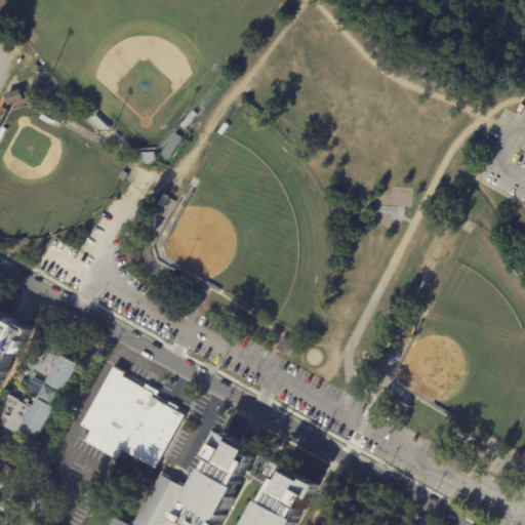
[(25,101),(8,106),(5,94),(21,89),(25,101)]
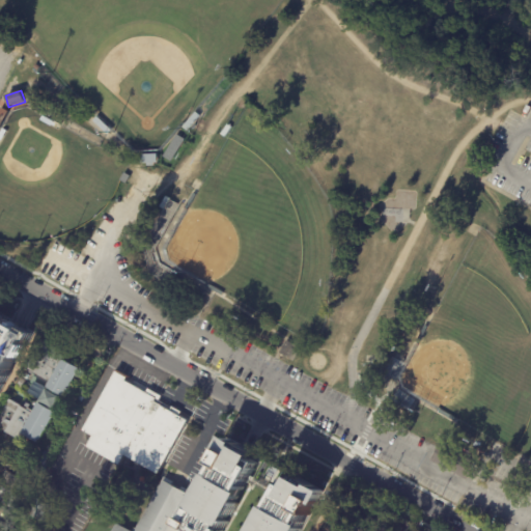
[(51,118),(29,106),(32,100),(55,111),(51,118)]
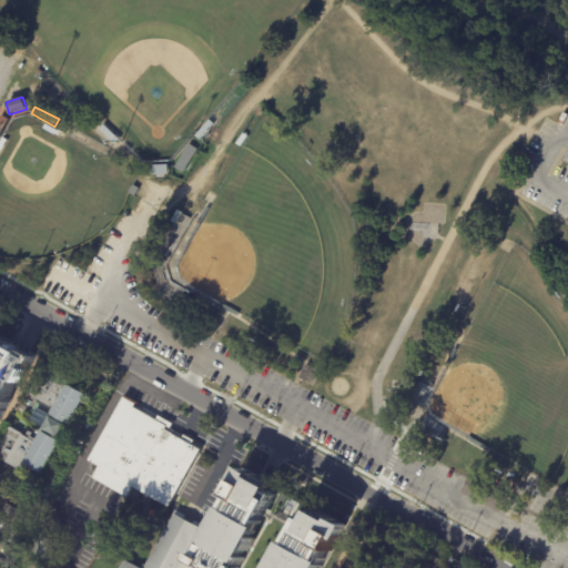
[(9,120),(0,135),(0,117),(1,115),(9,120)]
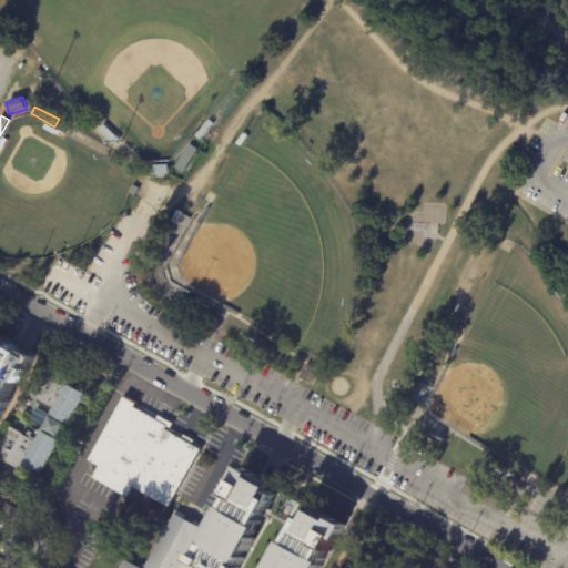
[(214,124),(200,140),(196,137),(210,120),(214,124)]
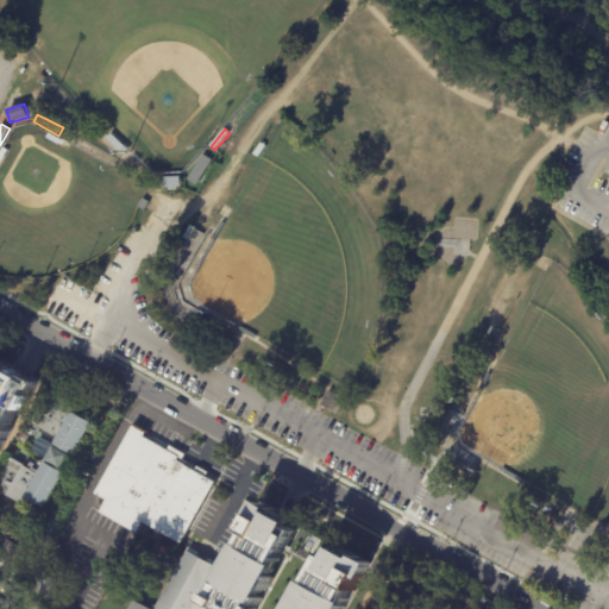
[(57,138),(61,140),(58,144),(46,138),(49,133),(57,138)]
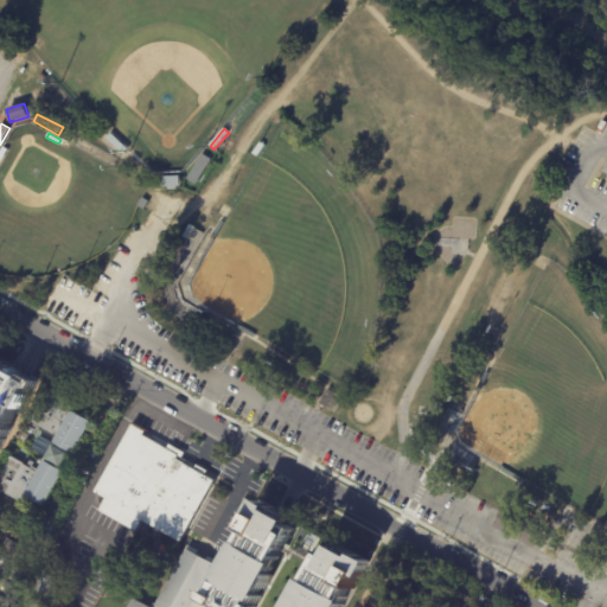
[(110,134),(127,151),(122,155),(107,139),(110,134)]
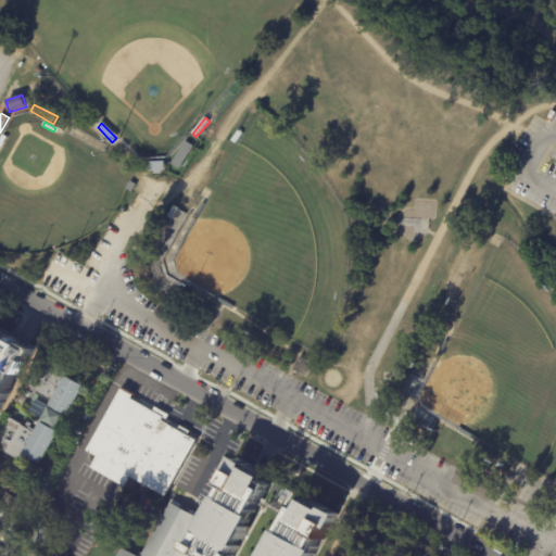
[(150,172),(148,172),(148,163),(165,162),(165,171),(162,171),(162,174),(154,174),(154,172),(150,172)]
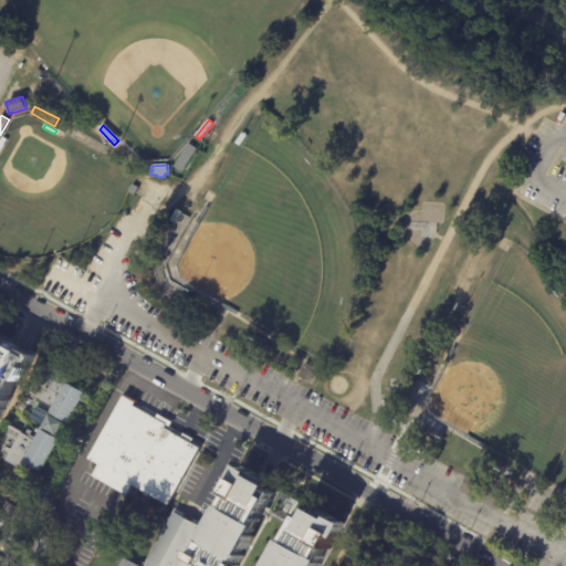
[(135,186),(139,188),(134,196),(128,192),(133,185),(135,186)]
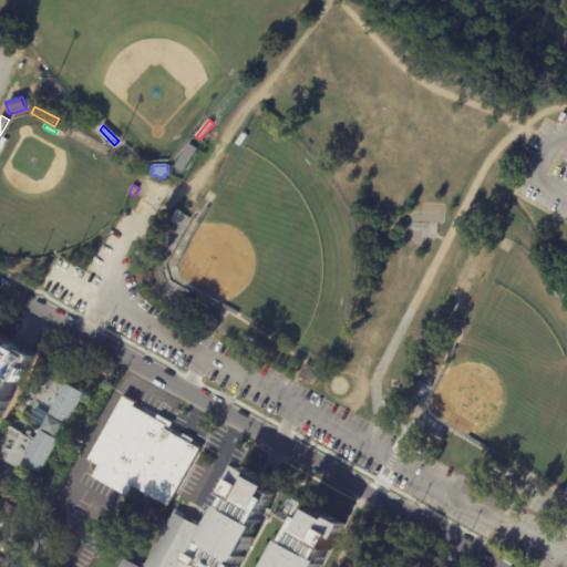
[(174,213),(179,216),(175,224),(169,222),(174,213)]
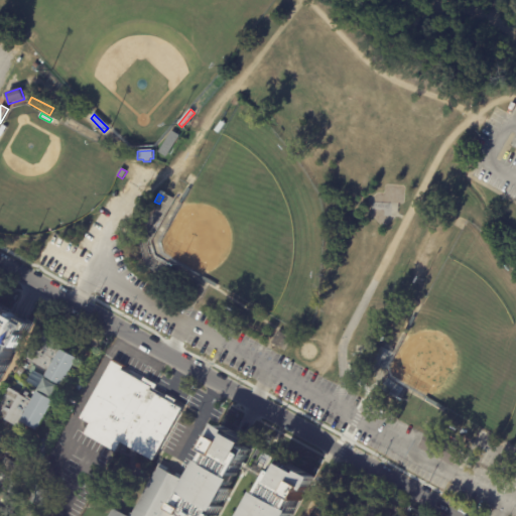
[(0,309),(29,325),(0,377),(0,309)]
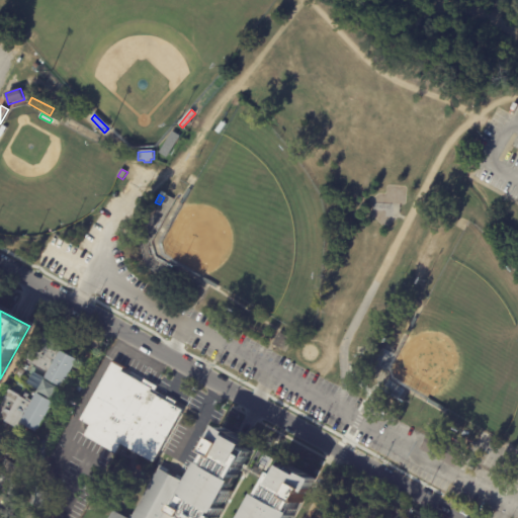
[(0,406),(9,390),(25,398),(27,393),(31,395),(33,391),(38,393),(50,373),(26,360),(41,332),(68,346),(66,351),(79,359),(39,431),(22,422),(19,428),(1,418),(0,419),(0,406)]
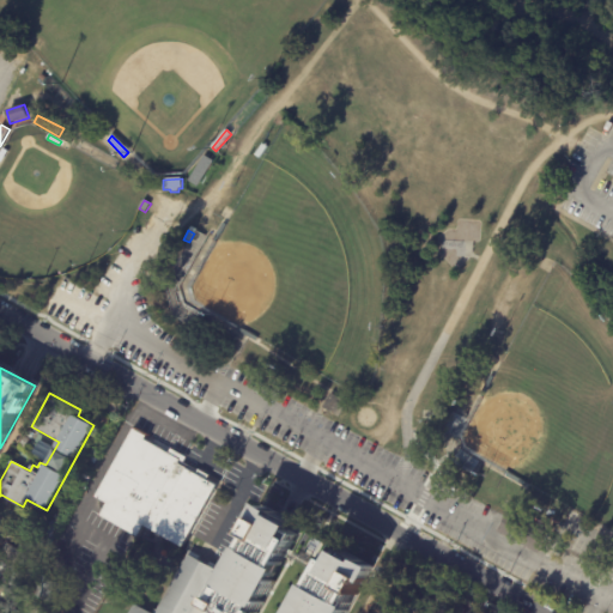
[(347,404),(340,418),(323,408),(331,394),(347,404)]
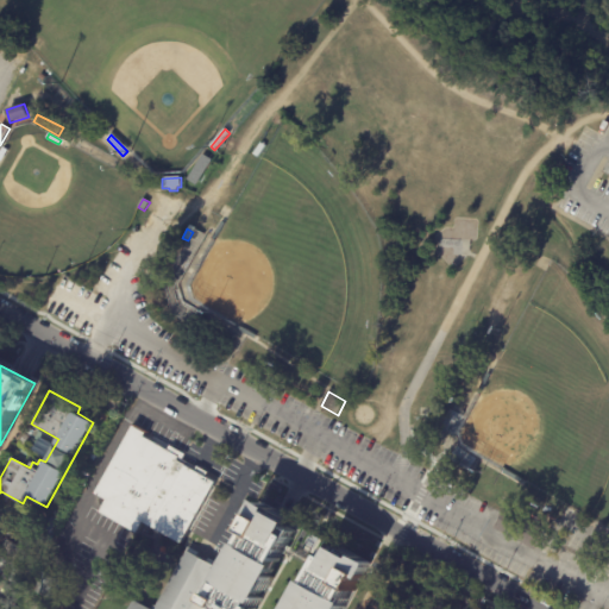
[(215,482),(211,493),(217,496),(207,512),(214,516),(198,546),(190,541),(194,534),(189,532),(182,545),(144,522),(139,532),(139,531),(138,533),(113,519),(112,521),(101,515),(102,514),(100,513),(107,500),(95,493),(133,426),(146,433),(144,437),(180,457),(177,460),(198,472),(200,469),(207,472),(205,476),(215,482)]
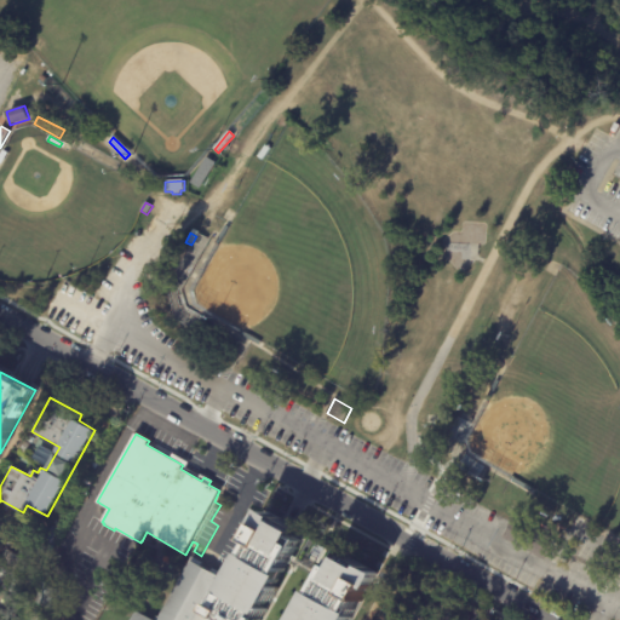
[(227,510),(222,518),(217,516),(223,506),(228,509),(227,510)]
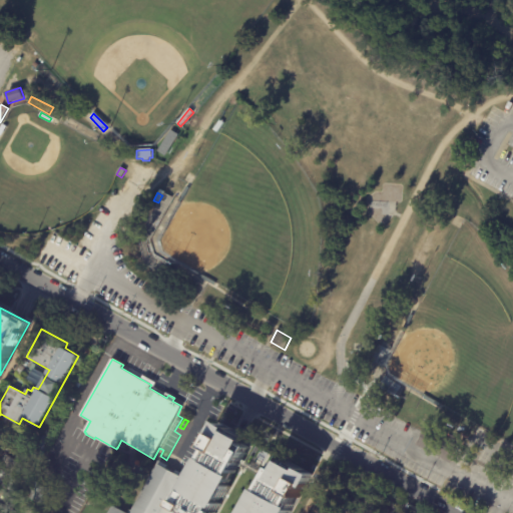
[(170,512),(218,424),(251,442),(212,512),(170,512)]
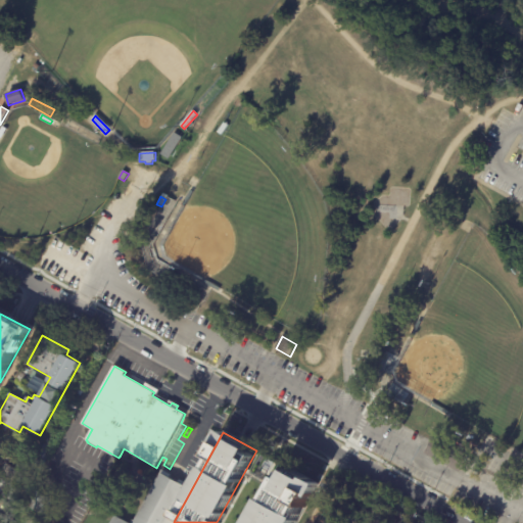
[(53,449),(44,465),(36,460),(45,444),(53,449)]
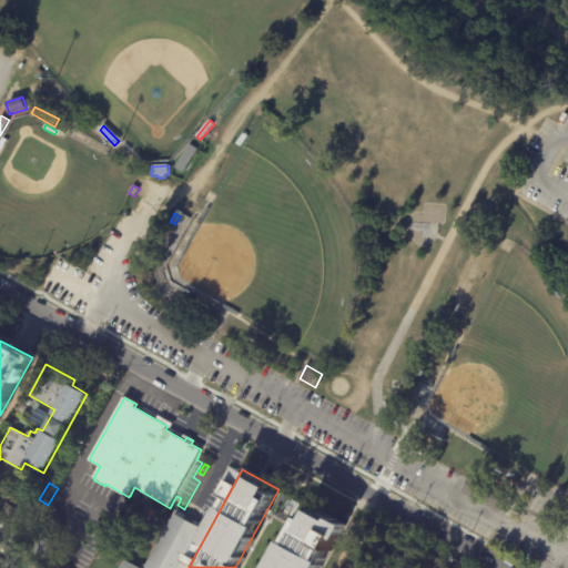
[(44,506),(21,549),(0,537),(0,518),(8,504),(17,509),(19,504),(26,507),(22,511),(24,513),(31,499),(44,506)]
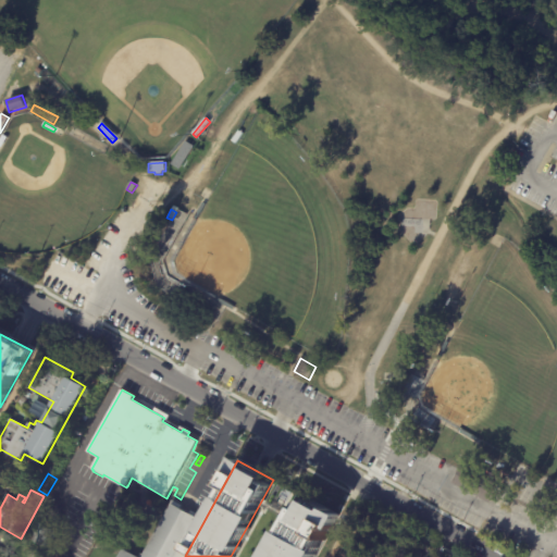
[(264,556),(300,496),(339,519),(317,556),(264,556)]
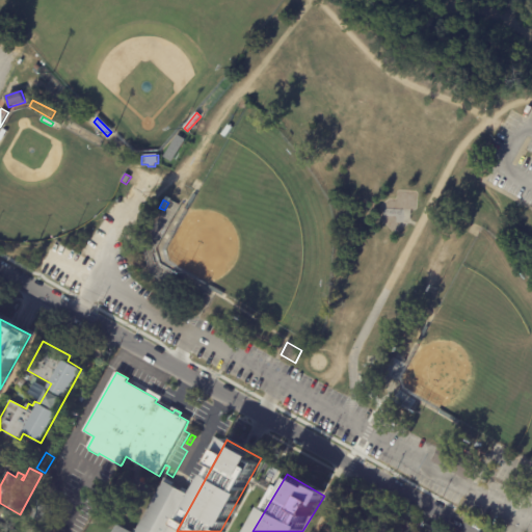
[(134,531),(163,481),(182,490),(157,531),(109,531),(115,522),(134,531)]
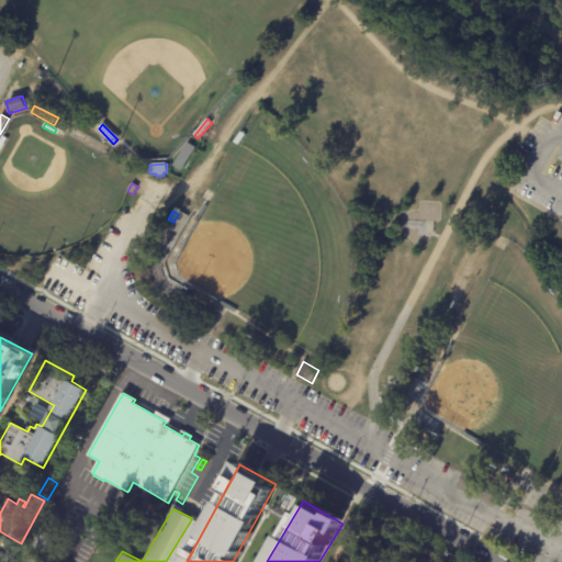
[(55,539),(47,553),(26,541),(35,525),(56,537),(55,539)]
